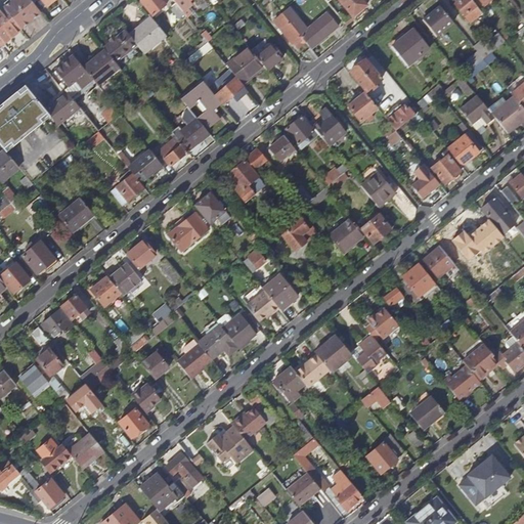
[(31,0),(0,0),(0,2),(3,6),(22,30),(42,12),(31,0)]
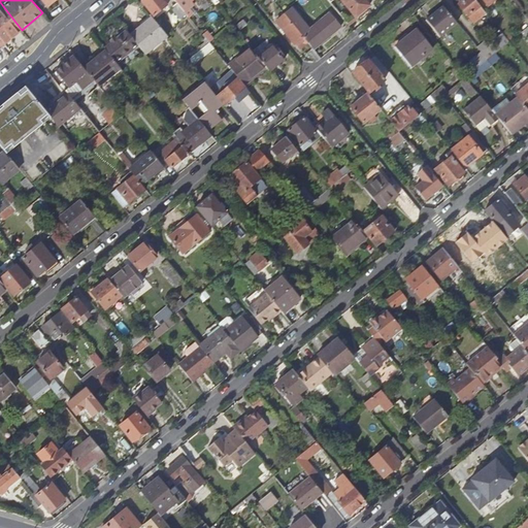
[(154,15),(169,3),(166,0),(143,0),(142,1),(154,15)]
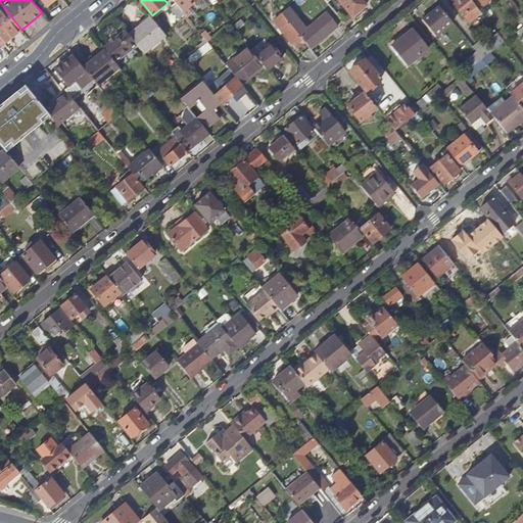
[(173,0),(176,2),(176,3),(183,11),(185,14),(187,16),(192,12),(188,7),(192,4),(189,0),(188,0),(173,0)]
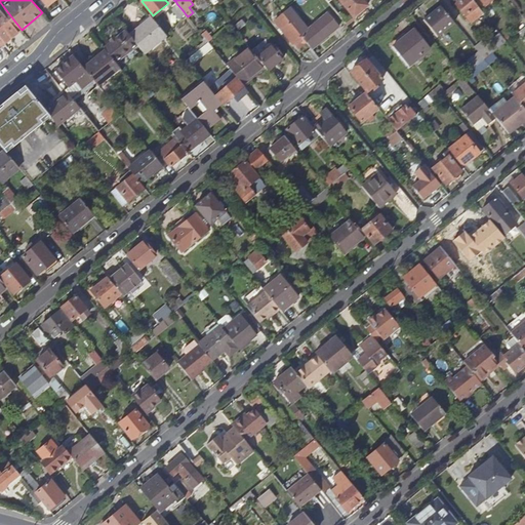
[(326,0),(329,3),(331,6),(346,24),(355,16),(368,5),(363,0),(326,0)]
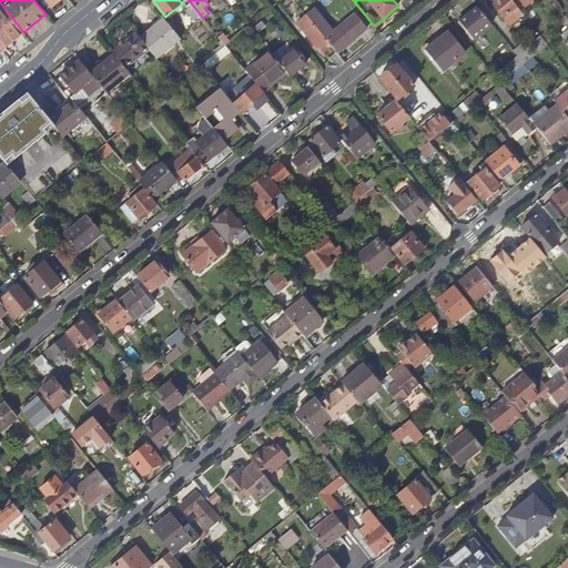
[(523,14),(511,0),(493,0),(492,1),(506,20),(513,16),(516,20),(523,14)]
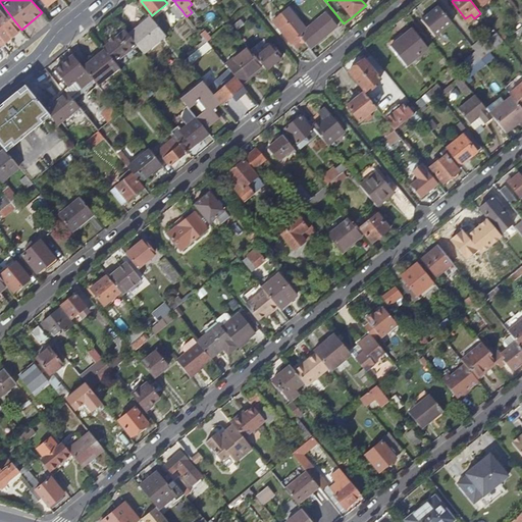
[(185,14),(183,11),(175,3),(170,8),(179,18),(185,14)]
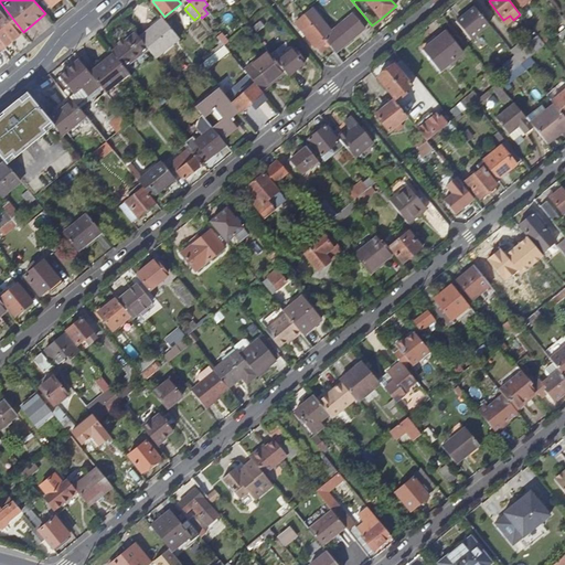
[(489,24),(475,6),(456,21),(471,40),(489,24)]
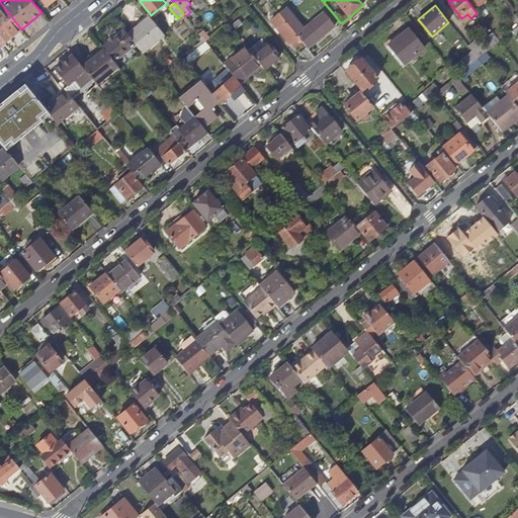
[(0,9),(0,42),(2,45),(4,48),(6,46),(4,42),(21,29),(3,6),(0,9)]
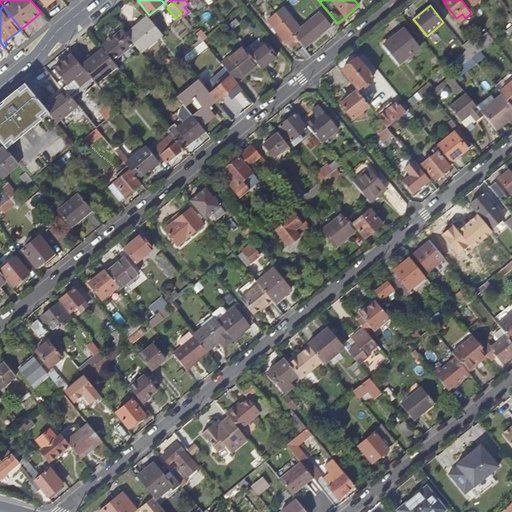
[(276,14),(299,41),(304,47),(315,38),(305,26),(301,29),(283,9),(276,14)]
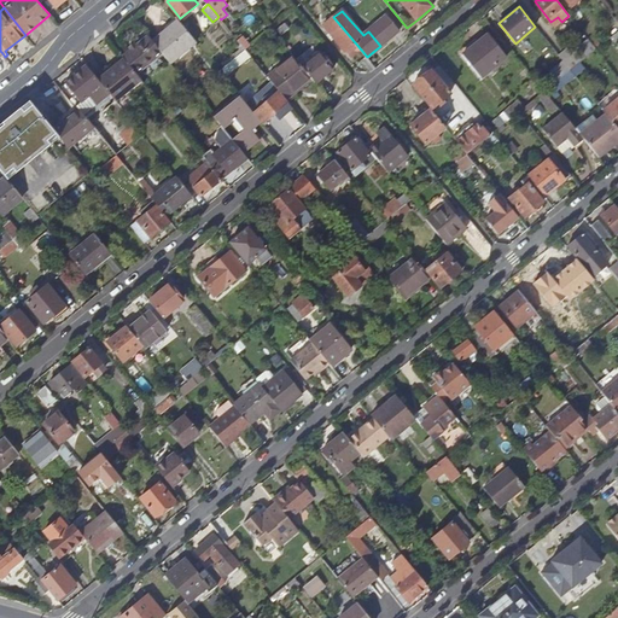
[(368,31),(380,46),(400,30),(388,16),(368,31)]
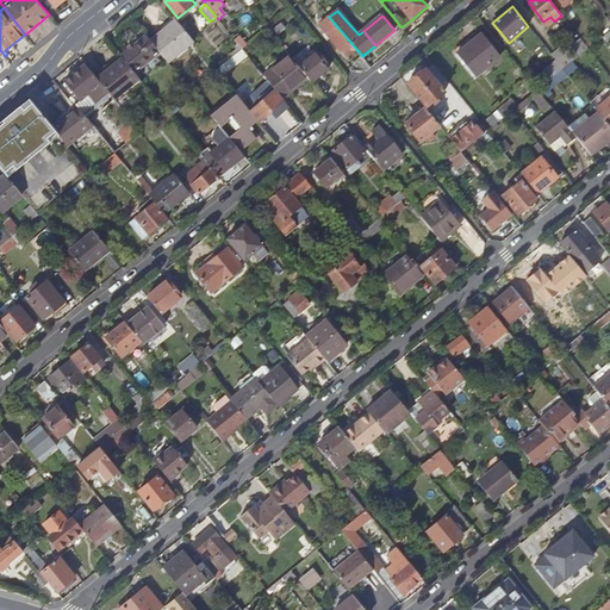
[(323,33),(328,41),(330,38),(340,50),(342,49),(347,56),(356,49),(329,17),(319,25),(325,32),(323,33)]
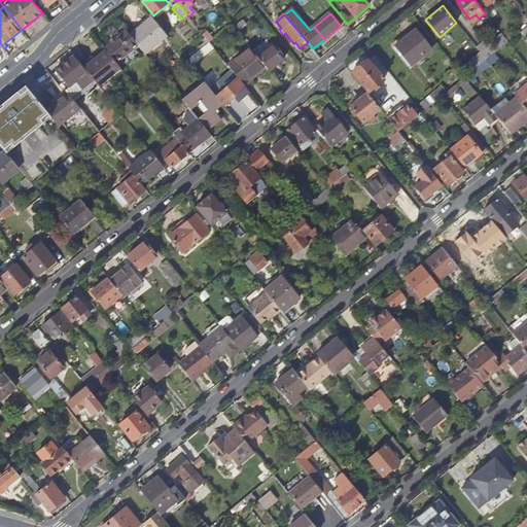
[(168,36),(152,18),(130,35),(139,45),(146,54),(168,36)]
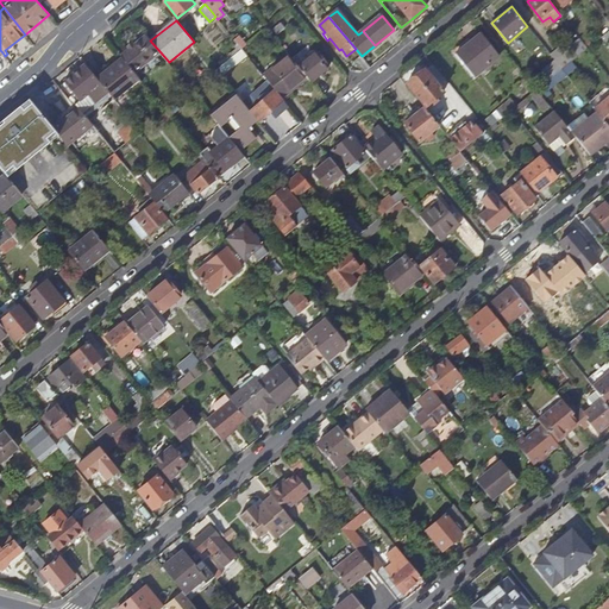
[(475,76),(500,56),(482,33),(456,55),(475,76)]
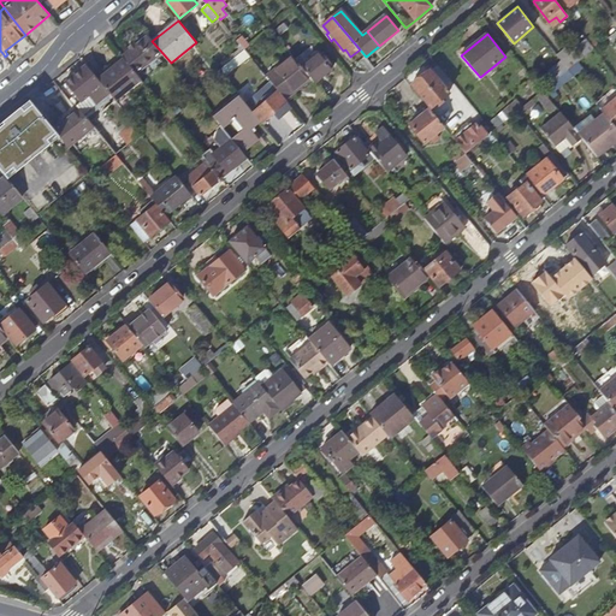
[(163,53),(152,41),(147,35),(122,55),(124,60),(136,75),(163,53)]
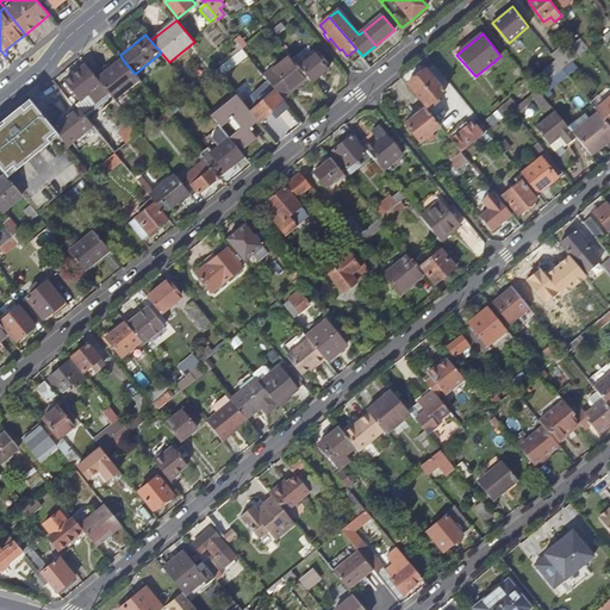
[(564,69),(589,49),(582,39),(568,51),(560,45),(551,54),(556,61),(564,69)]
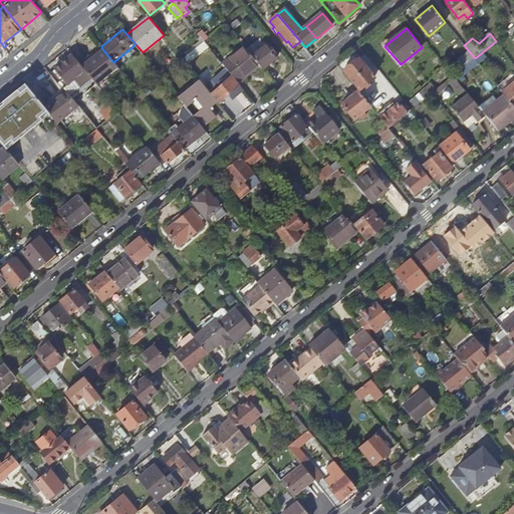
[(209,46),(205,41),(195,49),(199,54),(201,56),(210,48),(209,46)]
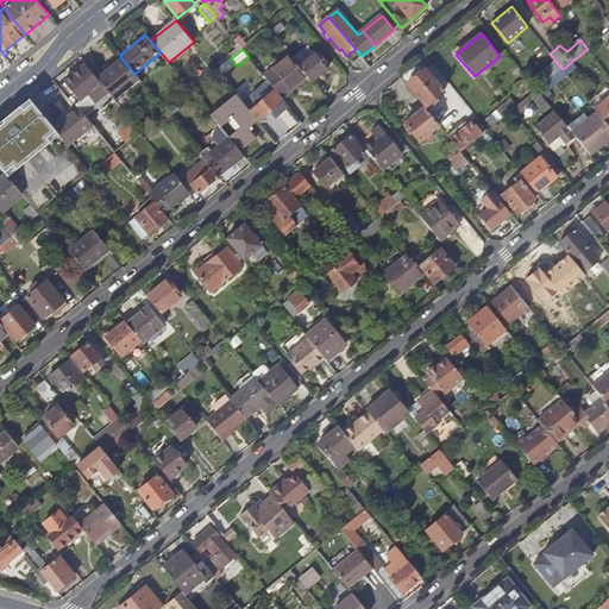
[(299,67),(284,49),(259,70),(264,75),(282,98),(292,90),(290,89),(307,76),(299,67)]
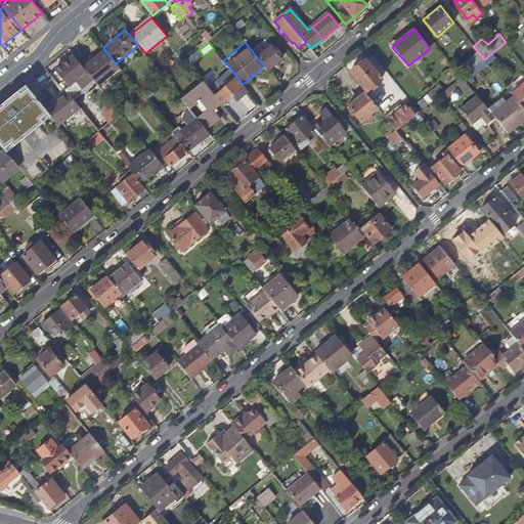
[(257,57),(264,66),(267,70),(284,57),(272,44),(257,57)]
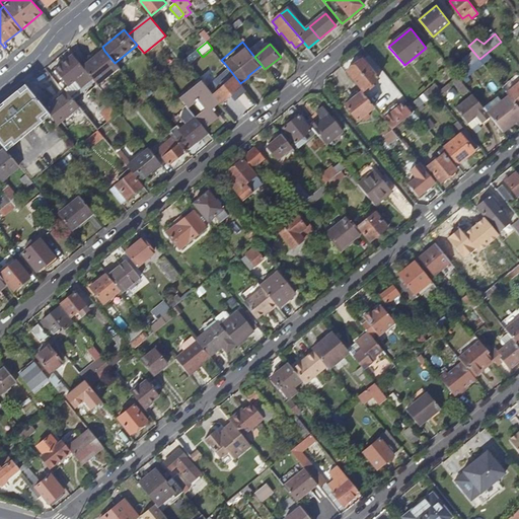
[(311,62),(316,58),(308,48),(301,54),(311,62)]
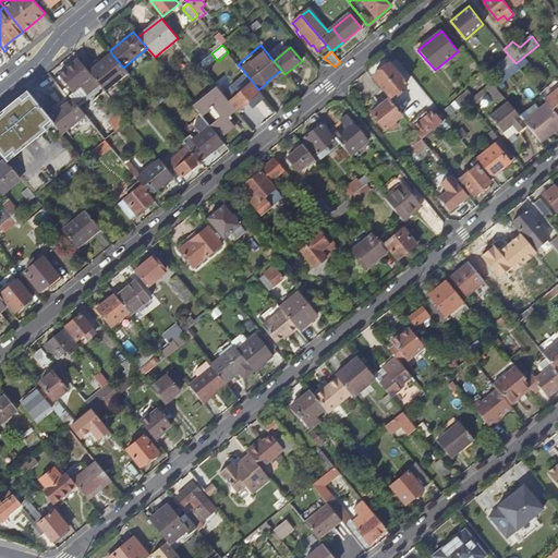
[(211,53),(198,64),(203,70),(216,59),(211,53)]
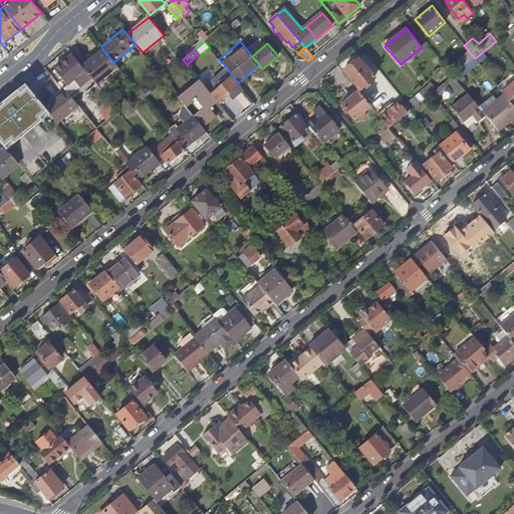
[(117,66),(113,62),(103,50),(82,67),(98,87),(108,79),(105,75),(117,66)]
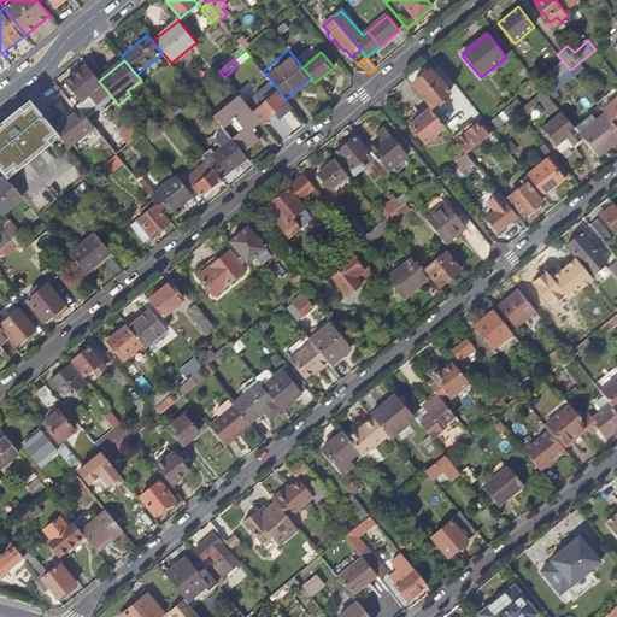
[(570,70),(563,62),(542,78),(550,86),(570,70)]
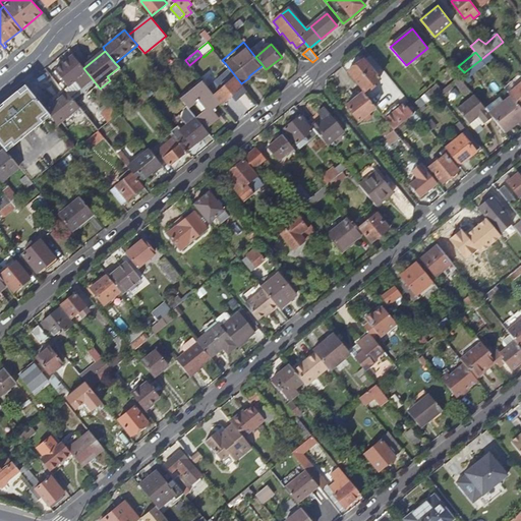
[(69,59),(55,70),(67,84),(68,87),(82,74),(69,59)]
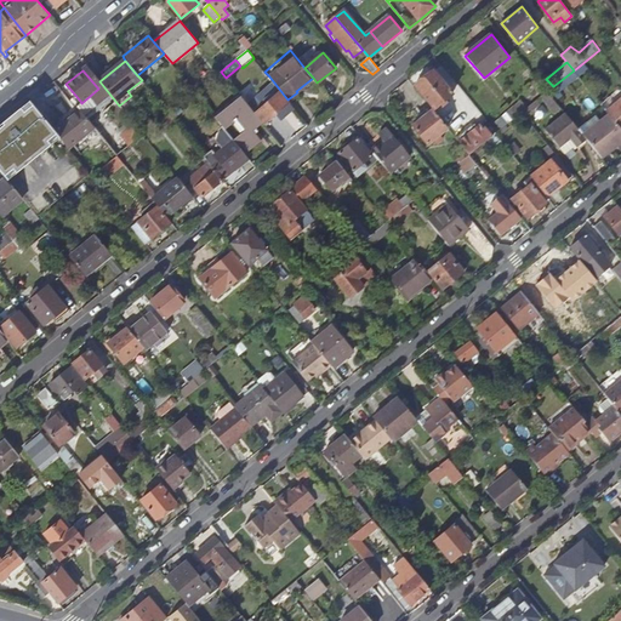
[(443,102),(453,93),(434,70),(415,86),(434,109),(439,104),(442,107),(444,104),(443,102)]
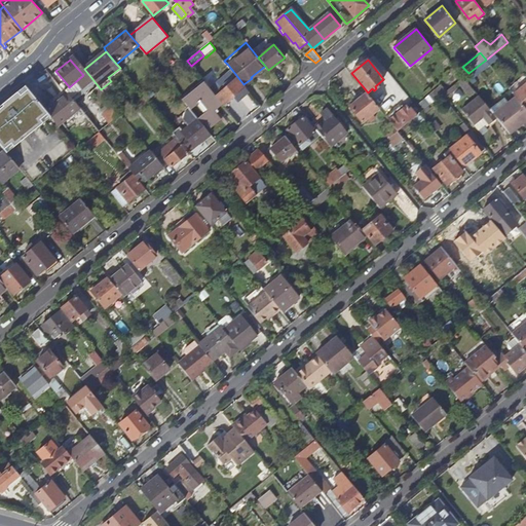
[(463,77),(467,82),(489,64),(486,60),(468,73),(463,77)]
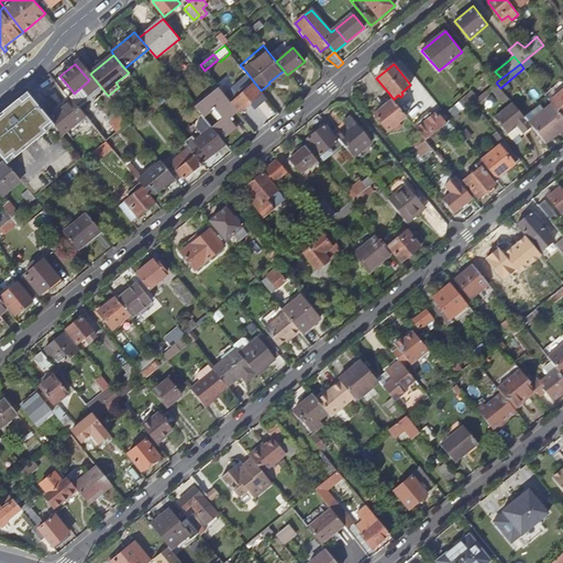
[(267,99),(261,90),(244,69),(220,89),(238,110),(240,113),(251,103),(256,109),(267,99)]
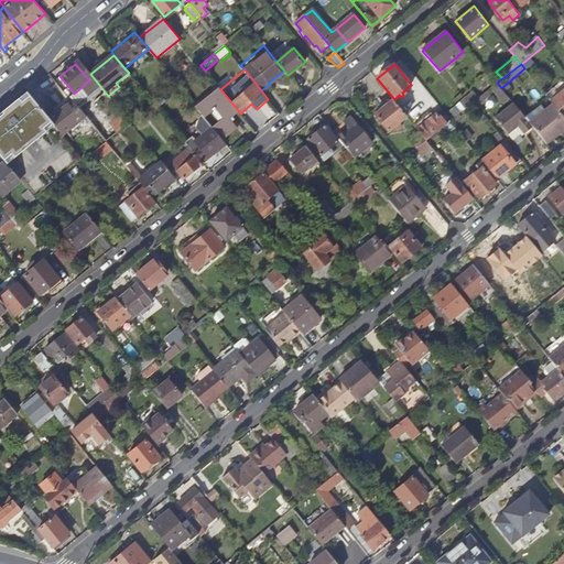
[(164,94),(176,85),(165,72),(154,82),(164,94)]
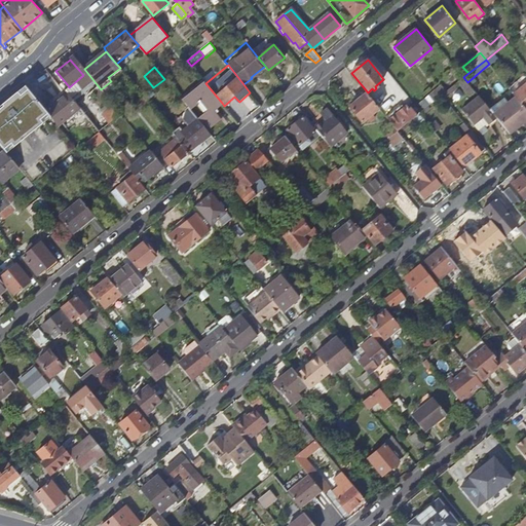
[(421,112),(442,96),(463,77),(455,67),(442,78),(445,82),(417,106),(421,112)]
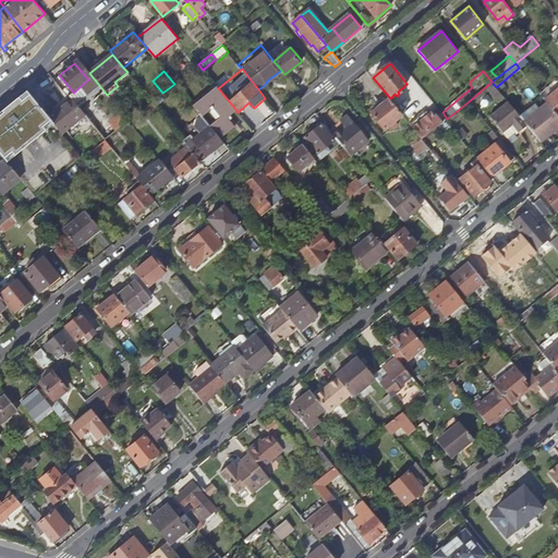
[(53,76),(68,94),(72,91),(59,75),(58,73),(53,76)]
